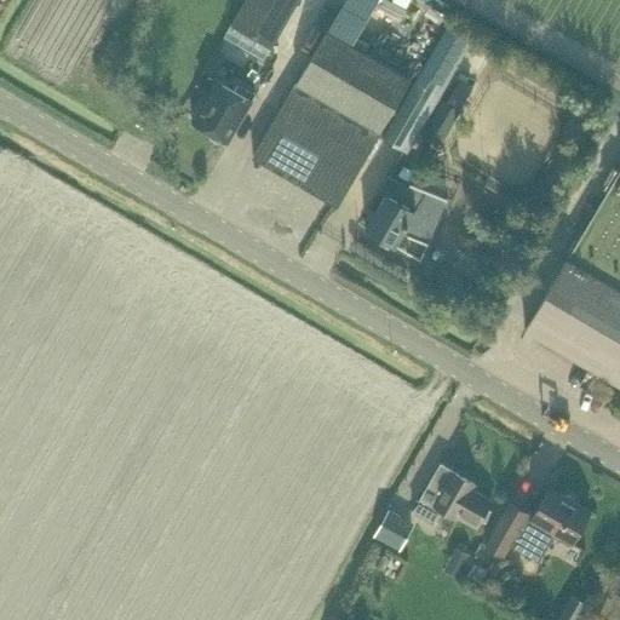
[(264,59),(298,0),(246,0),(225,36),(264,59)]
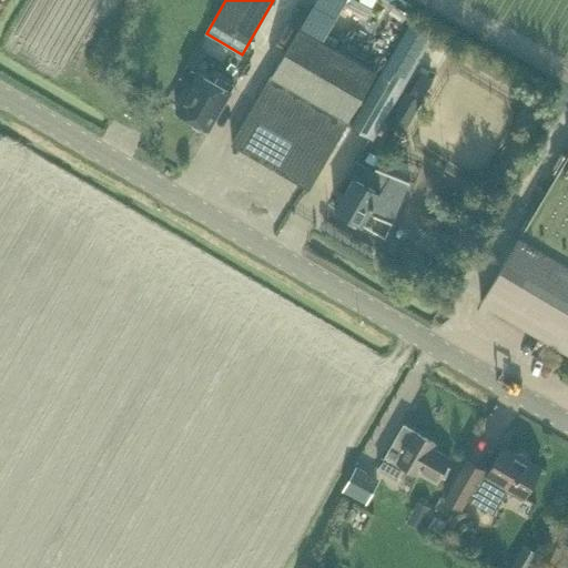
[(371,135),(397,88),(428,34),(409,23),(352,124),(371,135)]
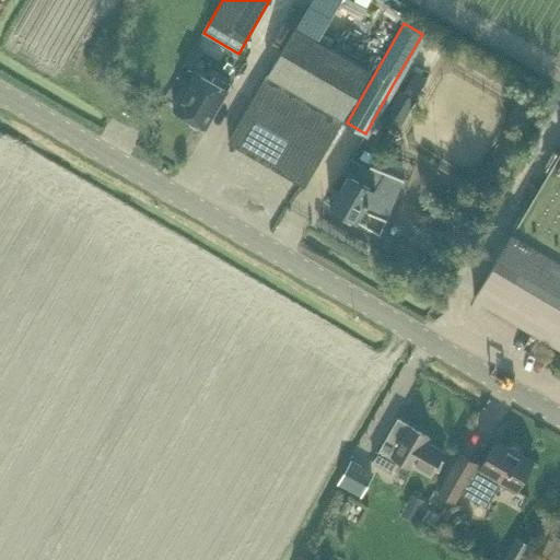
[(343,116),(370,72),(296,26),(228,141),(306,186),(345,121),(346,117),(343,116)]
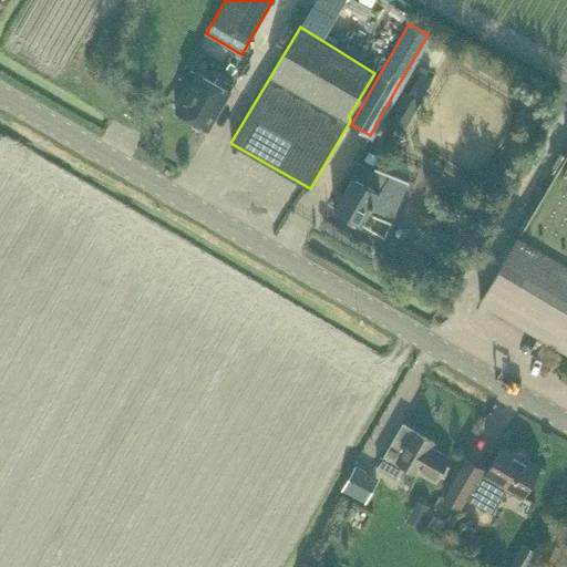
[(209,132),(233,91),(198,70),(175,111),(209,132)]
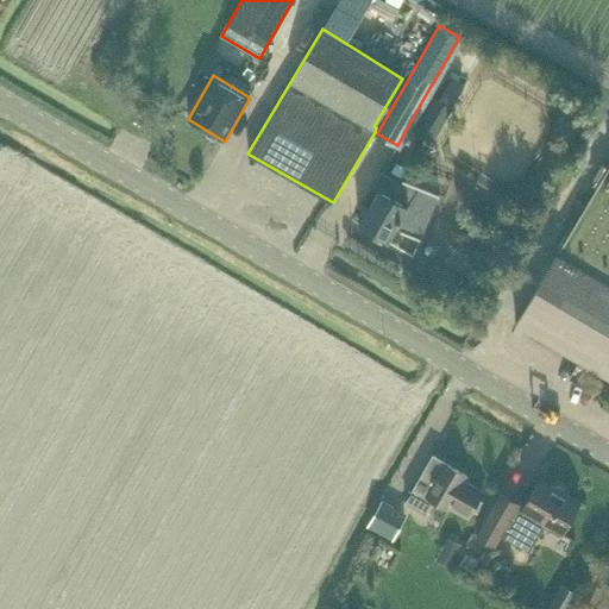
[(431,142),(450,108),(438,101),(419,135),(431,142)]
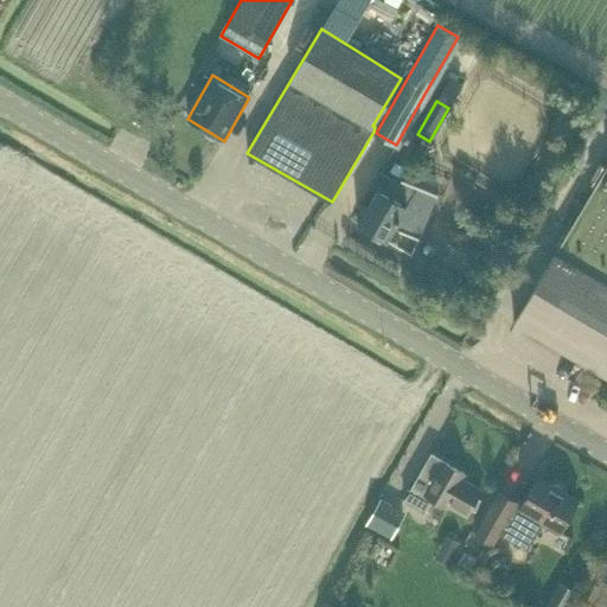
[(606,166),(515,323),(606,377),(606,166)]
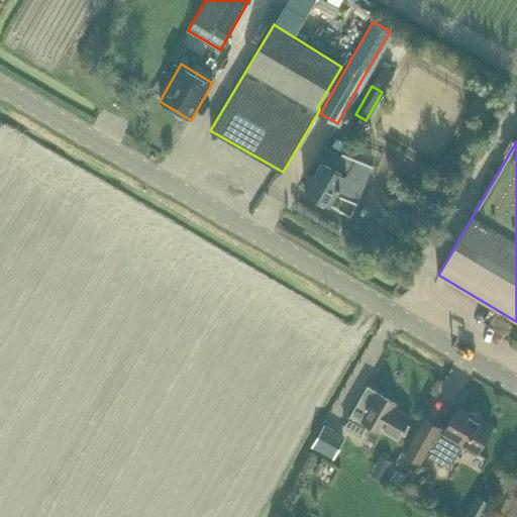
[(321,163),(305,190),(329,204),(336,193),(356,202),(372,166),(342,153),(341,156),(325,146),(317,160),(321,163)]
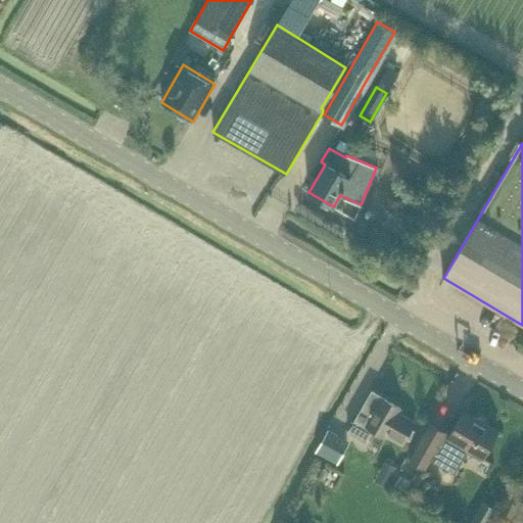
[(403,445),(417,421),(400,412),(402,408),(372,389),(347,432),(366,442),(373,430),(385,437),(386,435),(403,445)]
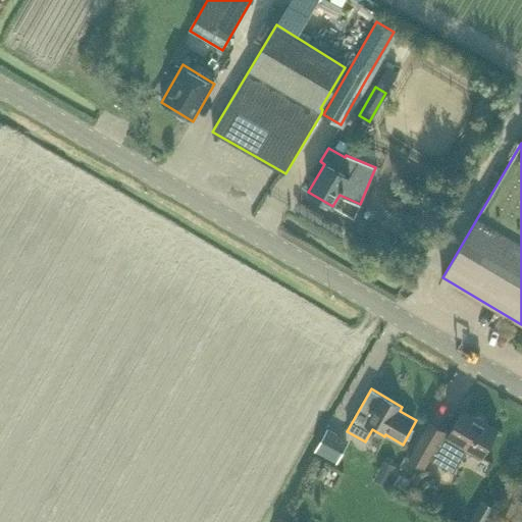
[(467,451),(481,459),(498,430),(463,410),(450,432),(432,422),(410,460),(425,468),(430,459),(454,472),(467,451)]
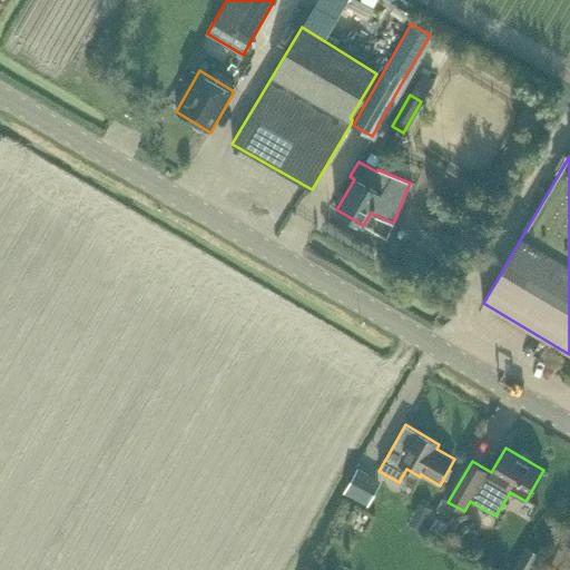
[(369,505),(382,480),(357,467),(344,492),(369,505)]
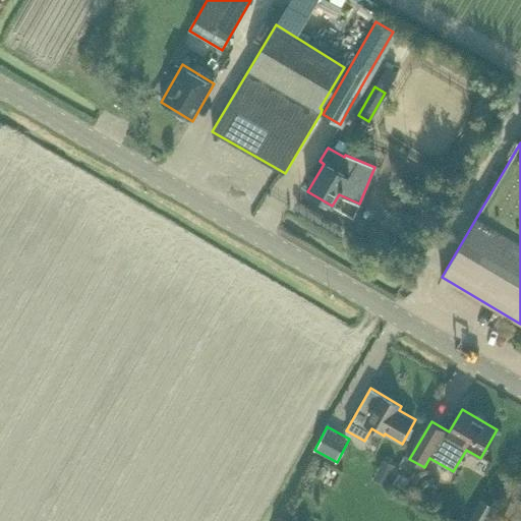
[(382,461),(379,467),(391,473),(394,467),(382,461)]
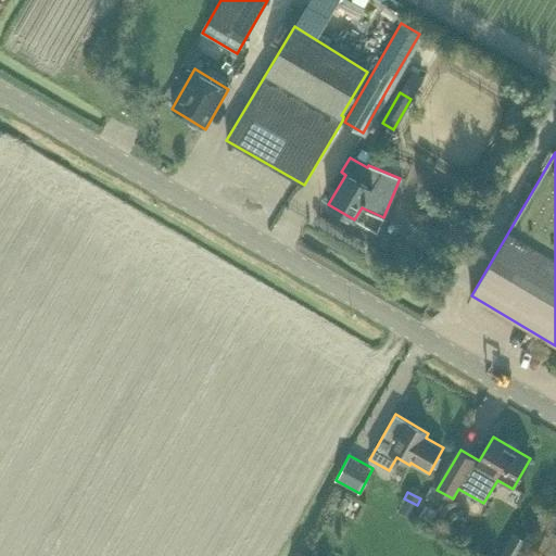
[(515,550),(510,555),(525,555),(532,544),(514,533),(507,545),(515,550)]
